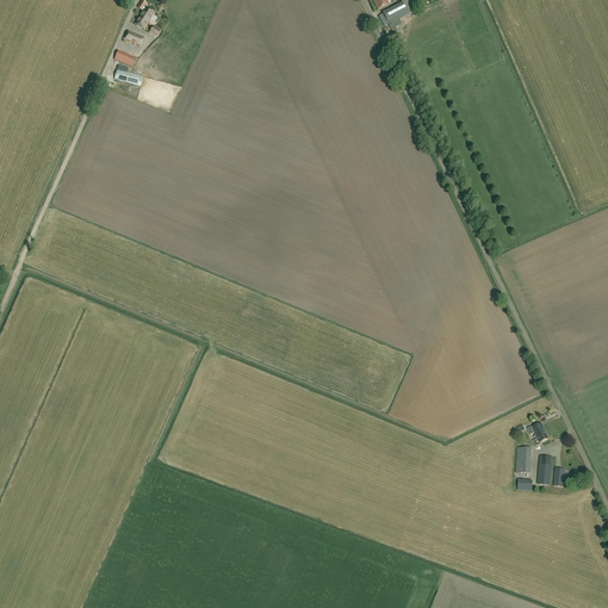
[(143,7),(141,6),(143,2),(141,0),(136,6),(140,8),(140,7),(142,10),(134,23),(142,28),(148,19),(152,22),(154,17),(150,14),(152,12),(143,7)]
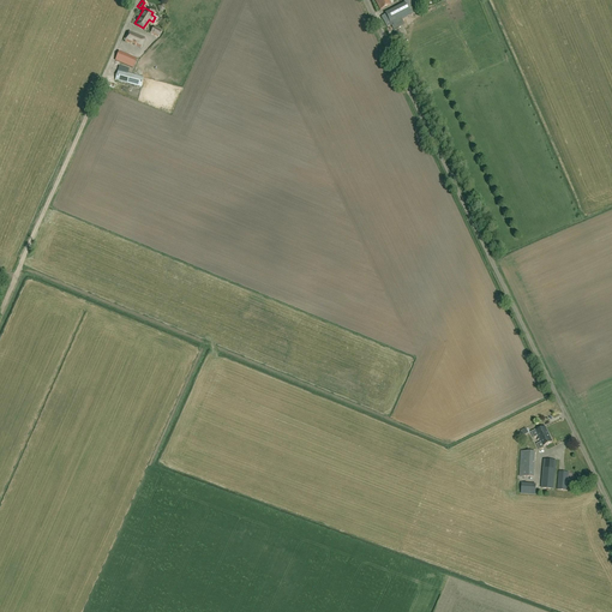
[(379,15),(385,25),(414,10),(408,0),(402,0),(403,3),(379,15)]
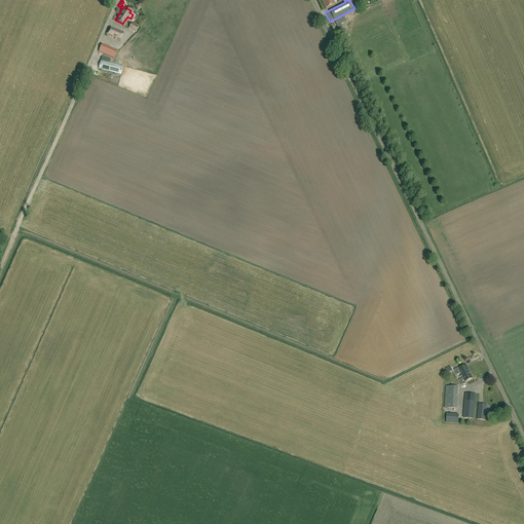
[(134,31),(138,25),(131,21),(126,26),(134,31)]
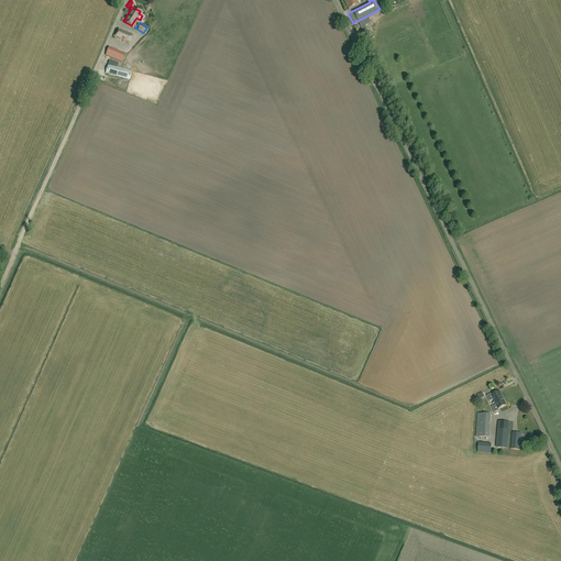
[(128,42),(131,32),(118,26),(113,36),(128,42)]
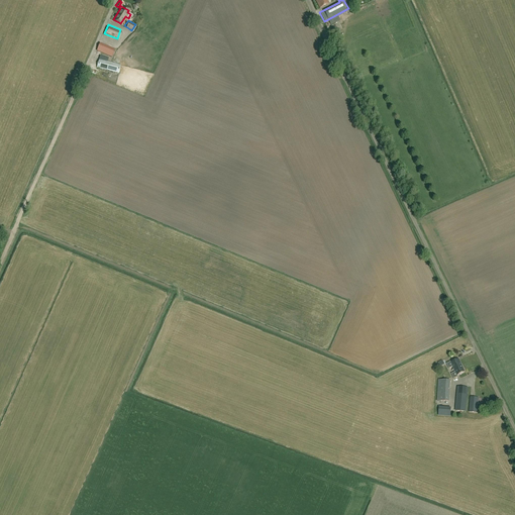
[(109,52),(111,45),(100,41),(98,47),(109,52)]
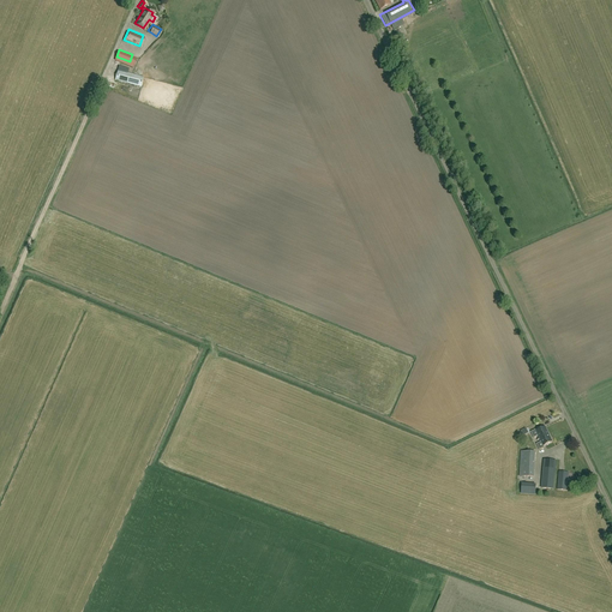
[(115,69),(113,78),(139,85),(142,76),(126,71),(126,66),(117,64),(115,69)]
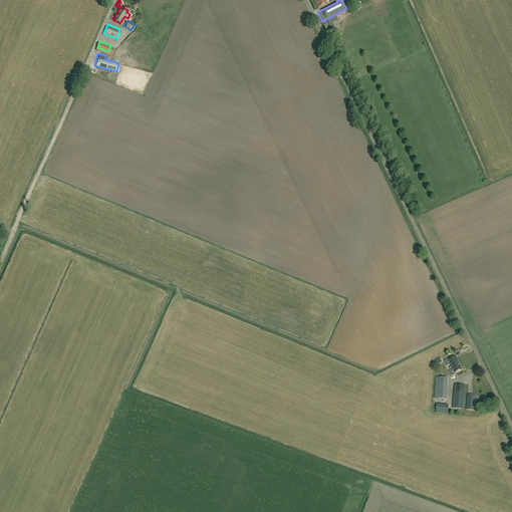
[(450,365),(457,361),(454,355),(447,358),(446,357),(442,359),(445,364),(448,362),(450,365)]
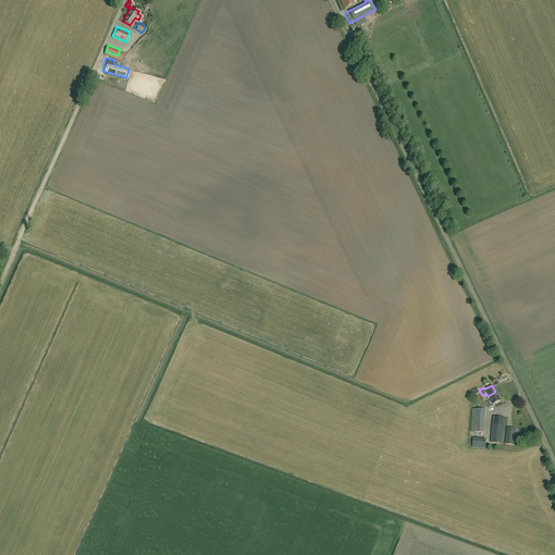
[(488,396),(489,398),(484,401),(486,406),(492,404),(491,403),(498,398),(495,392),(488,396)]
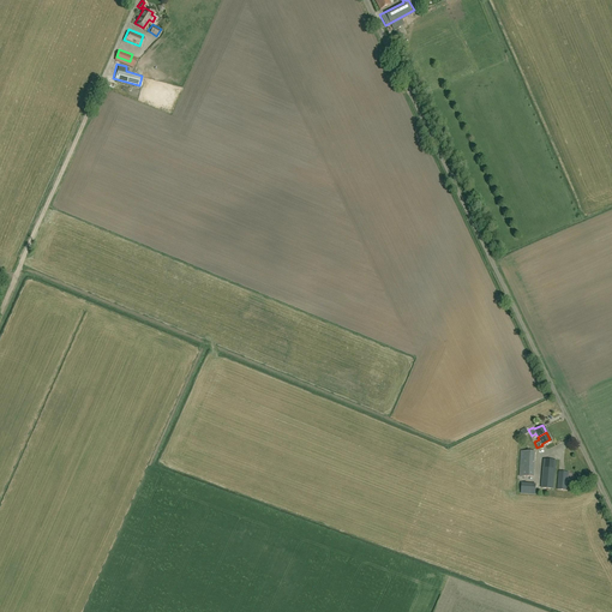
[(533,450),(519,449),(516,474),(532,475),(533,450)]
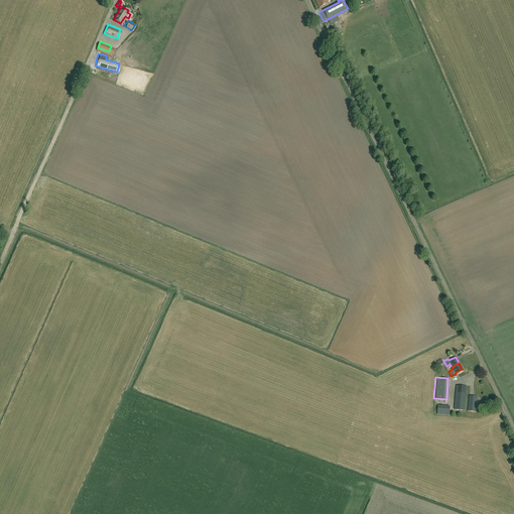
[(464,408),(466,385),(455,384),(454,399),(453,407),(464,408)]
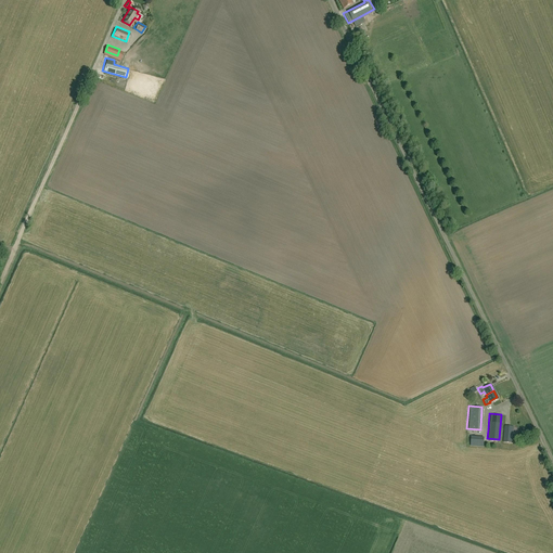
[(511,441),(512,425),(502,424),(501,440),(511,441)]
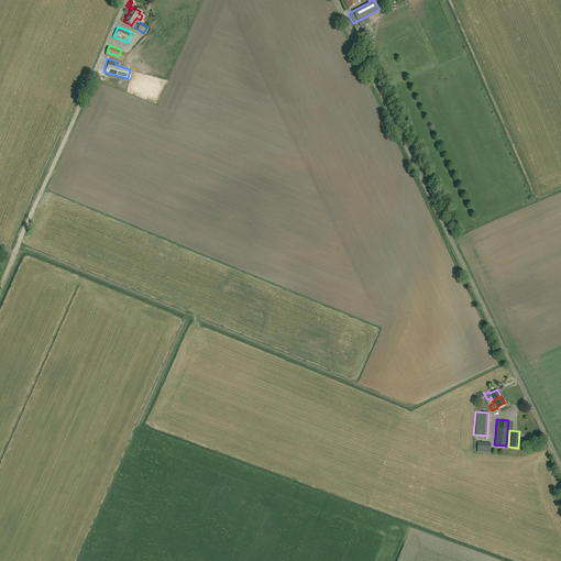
[(490,442),(476,441),(475,450),(488,451),(490,442)]
